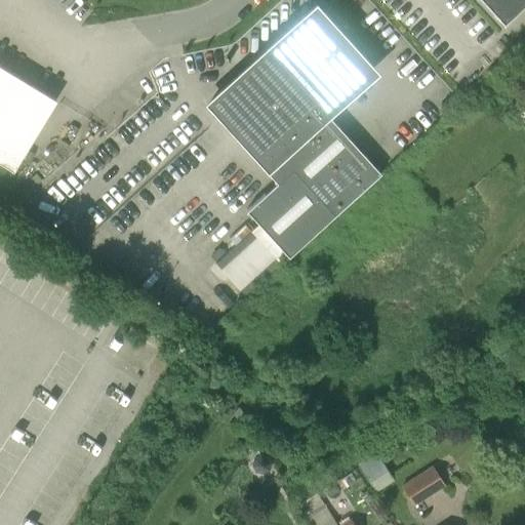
[(524,0),(479,0),(503,27),(524,6),(524,0)]
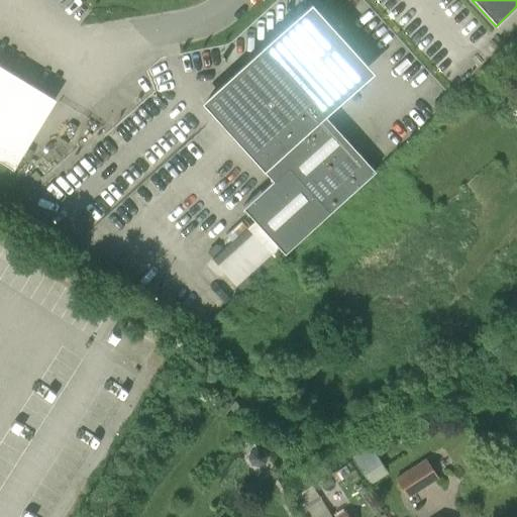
[(214,274),(220,269),(241,292),(328,213),(375,172),(319,112),(334,99),(336,97),(339,94),(341,91),(343,87),(345,84),(346,80),(347,76),(348,74),(348,71),(348,70),(348,67),(348,64),(347,62),(347,61),(346,57),(345,54),(344,50),(342,47),(340,43),(339,41),(336,38),(333,35),(330,33),(328,32),(326,30),(323,29),(320,28),(318,27),(315,26),(311,26),(306,26),(303,26),(299,26),(296,27),(293,28),(289,29),(285,31),(283,33),(281,34),(278,36),(203,105),(273,182),(243,208),(254,220),(205,265),(214,274)]
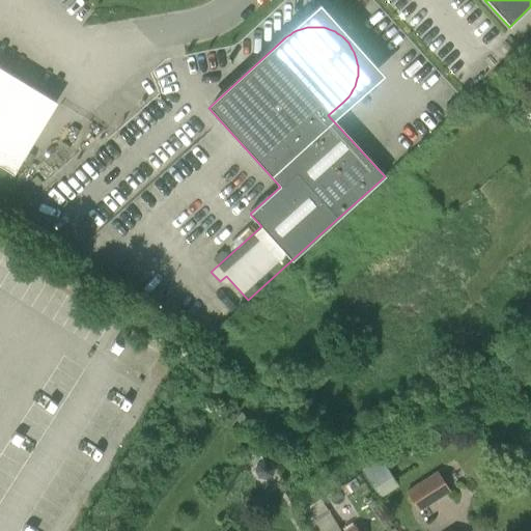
[(0,165),(12,173),(56,102),(0,67),(0,165)]
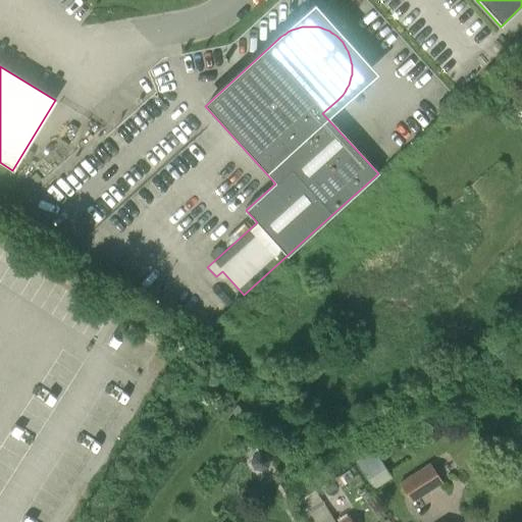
[(448,95),(434,107),(440,113),(453,102),(448,95)]
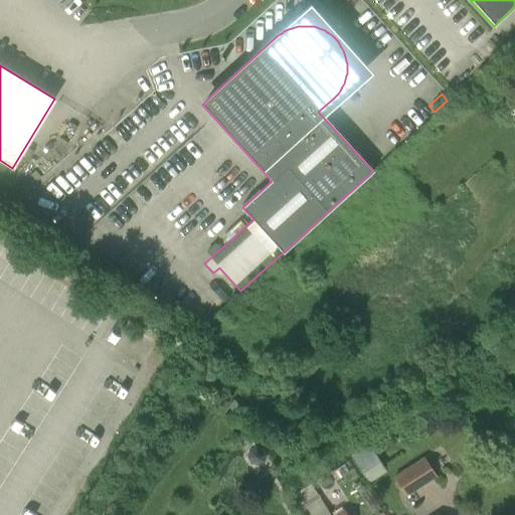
[(29,176),(34,181),(40,177),(34,171),(29,176)]
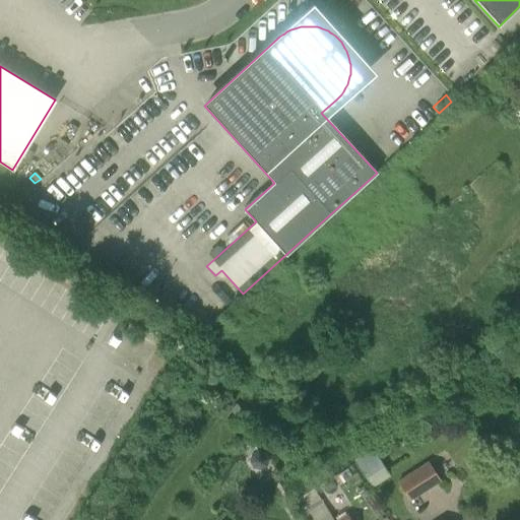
[(0,303),(0,330),(11,310),(0,303)]
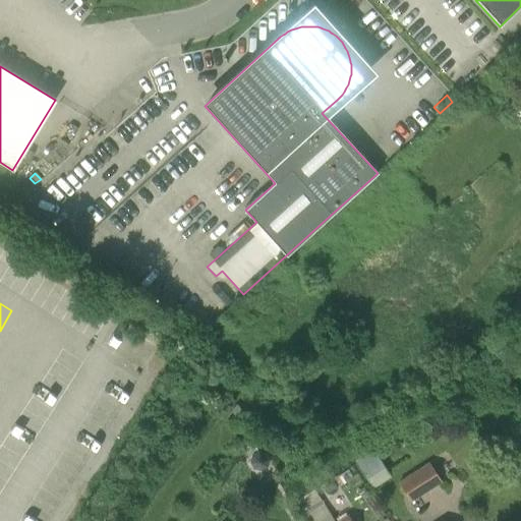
[(357,463),(372,487),(390,477),(374,453),(357,463)]
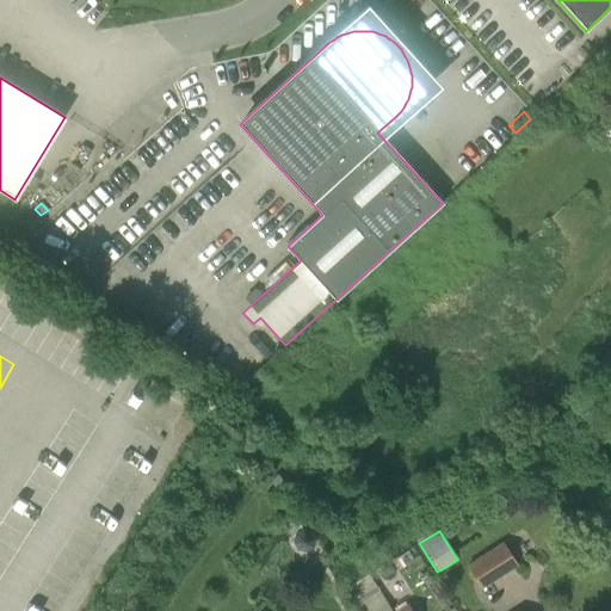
[(503,541),(466,566),(481,588),(518,565),(503,541)]
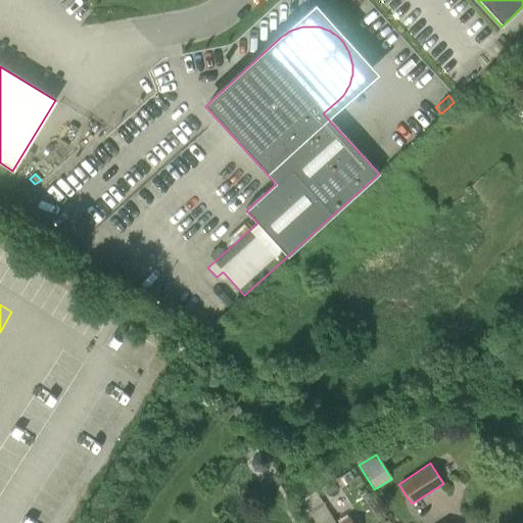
[(352,522),(347,516),(336,522),(328,511),(310,522),(352,522)]
